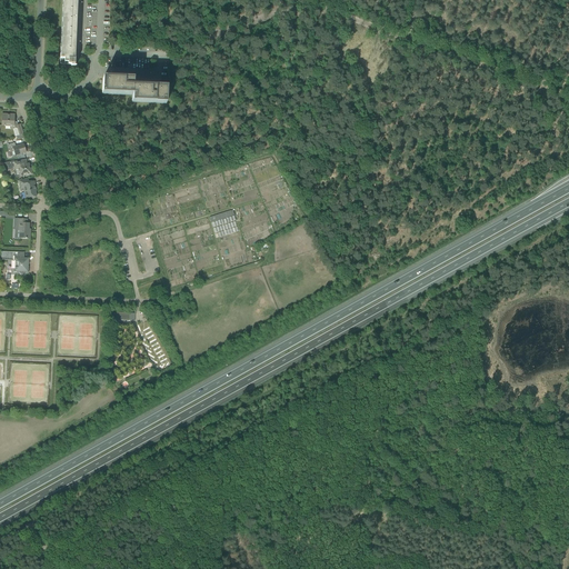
[(60,53),(60,63),(61,65),(62,65),(65,66),(65,63),(68,63),(68,66),(72,66),(72,67),(75,67),(75,59),(72,59),(75,0),(62,0),(61,53),(60,53)]
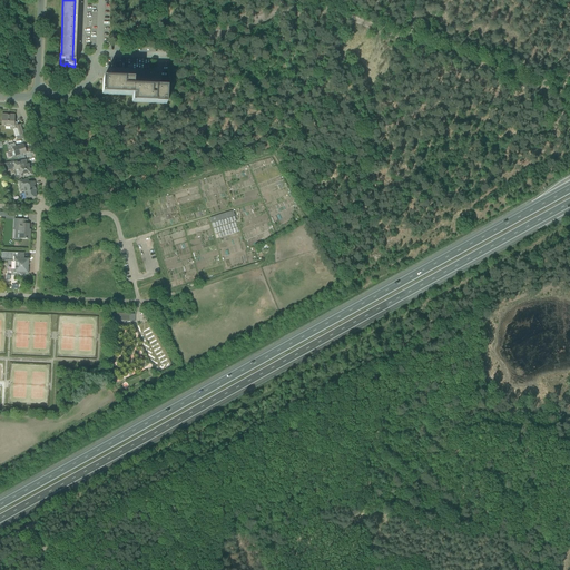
[(134,88),(134,87),(134,80),(121,80),(121,79),(123,77),(121,77),(121,78),(111,77),(111,78),(107,77),(107,78),(104,78),(104,79),(102,79),(102,94),(133,95),(133,88),(134,88)]
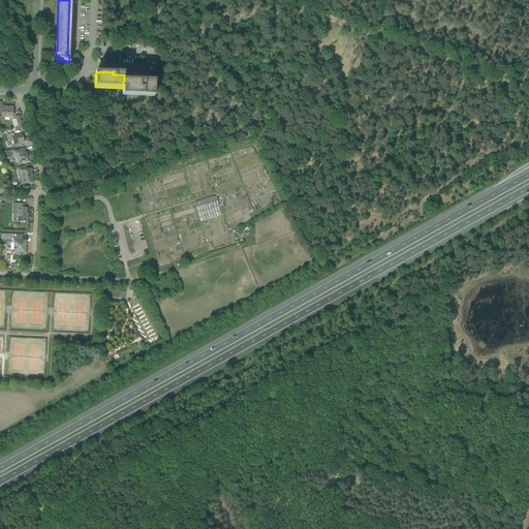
[(123,82),(123,88),(123,94),(154,96),(155,96),(155,83),(142,82),(142,80),(141,80),(131,80),(127,80),(127,81),(124,81),(124,82),(123,82)]
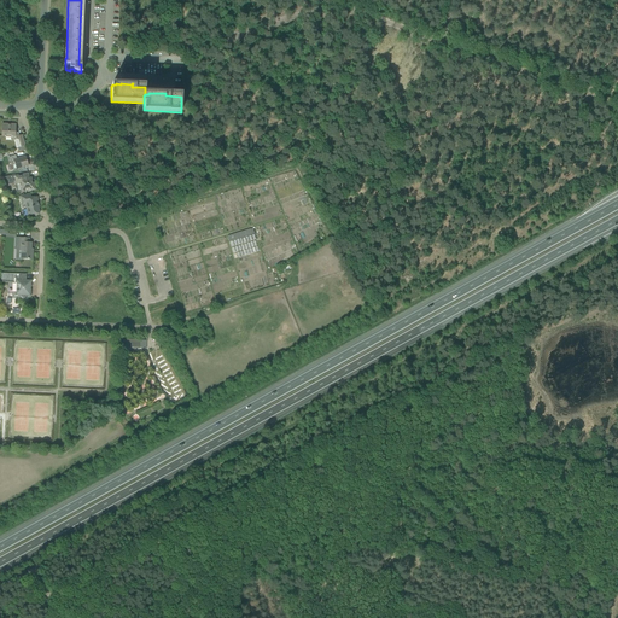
[(27,151),(25,146),(22,135),(19,136),(18,133),(16,133),(16,124),(3,124),(1,136),(5,136),(6,138),(11,138),(12,136),(15,136),(16,140),(17,140),(18,140),(21,147),(17,149),(18,152),(27,151)]
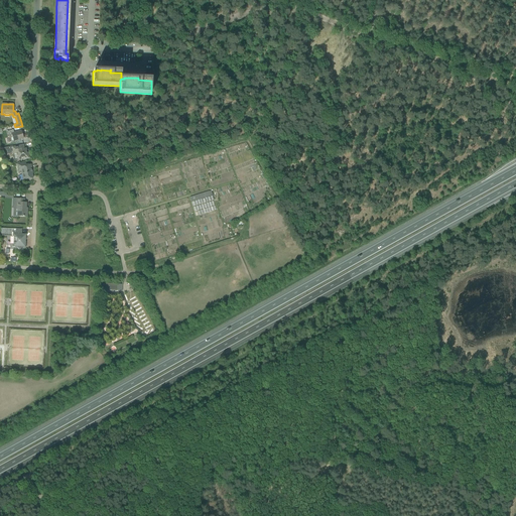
[(13,130),(7,131),(9,137),(10,143),(14,142),(14,141),(23,138),(21,131),(14,133),(13,130)]
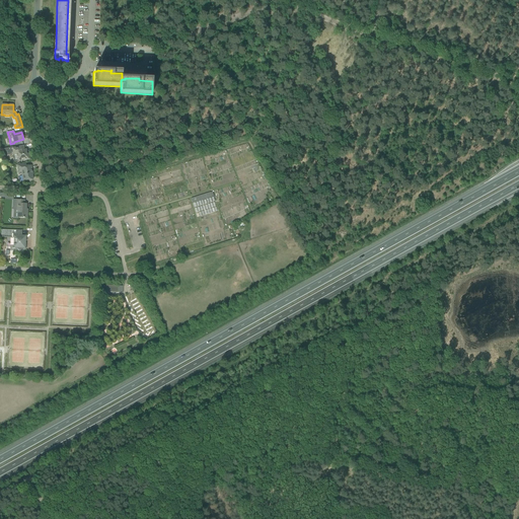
[(26,154),(26,150),(22,151),(22,148),(20,149),(20,147),(13,148),(12,147),(6,148),(7,155),(16,154),(17,160),(23,159),(23,160),(29,159),(28,154),(26,154)]
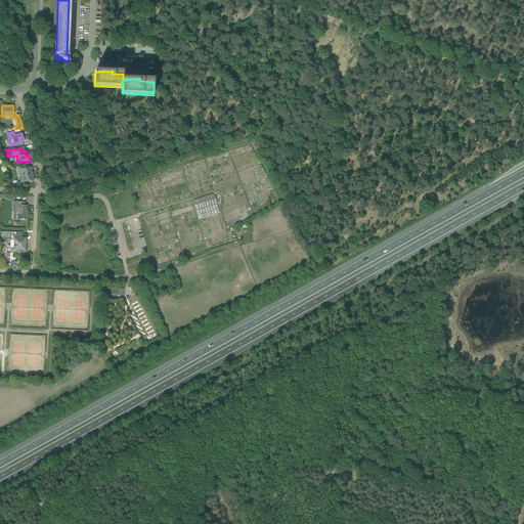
[(34,181),(33,176),(32,167),(27,168),(26,165),(17,166),(18,174),(19,176),(22,176),(24,183),(29,182),(33,182),(33,181),(34,181)]
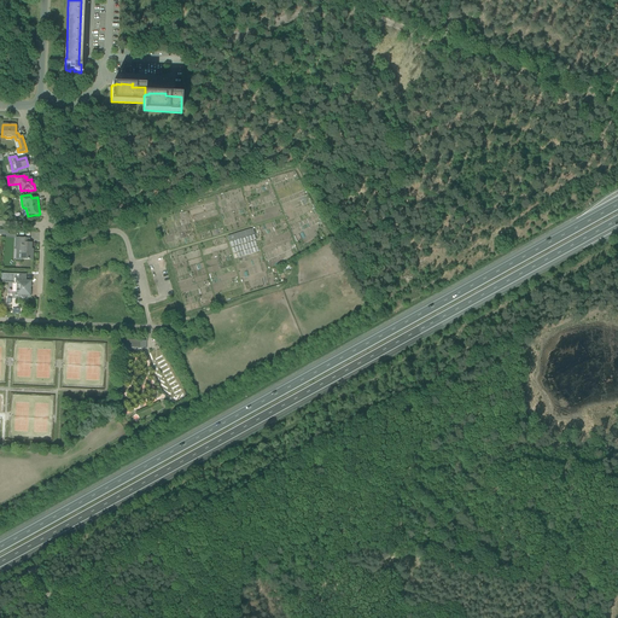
[(252,235),(250,229),(232,234),(234,240),(252,235)]
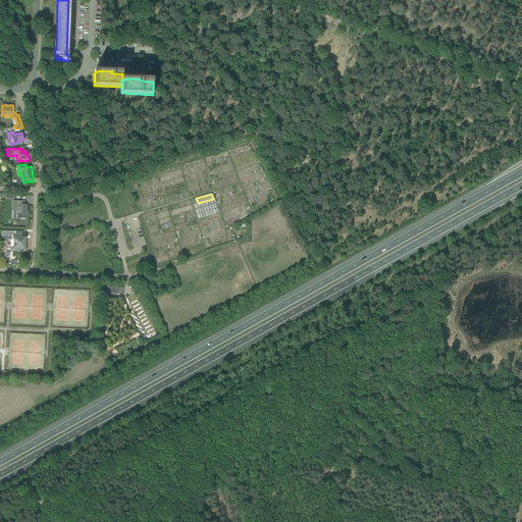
[(13,215),(13,219),(17,219),(28,219),(28,214),(27,214),(27,210),(27,205),(24,205),(24,202),(17,201),(16,206),(18,206),(17,211),(17,215),(13,215)]
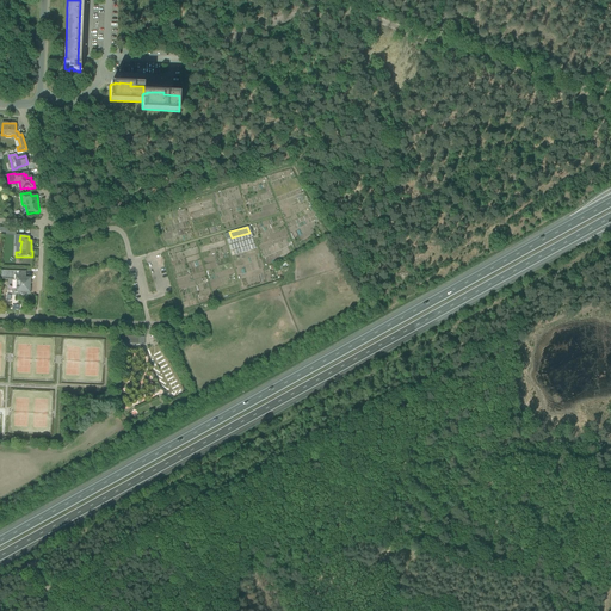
[(26,271),(13,271),(1,270),(0,279),(16,279),(14,292),(20,292),(23,295),(25,292),(30,294),(31,277),(25,277),(26,271)]
